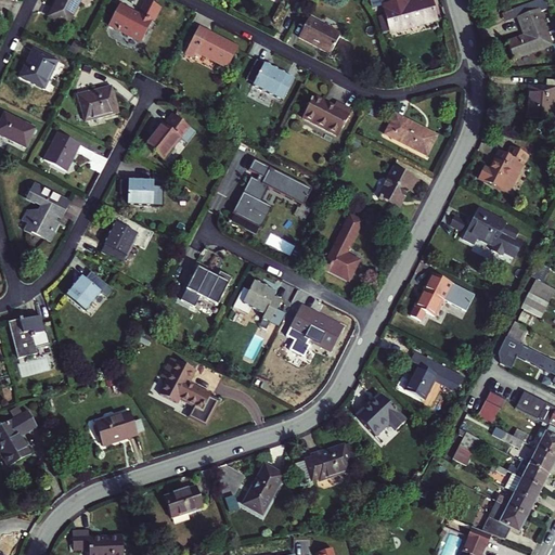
[(56,0),(48,17),(66,26),(79,0),(56,0)]
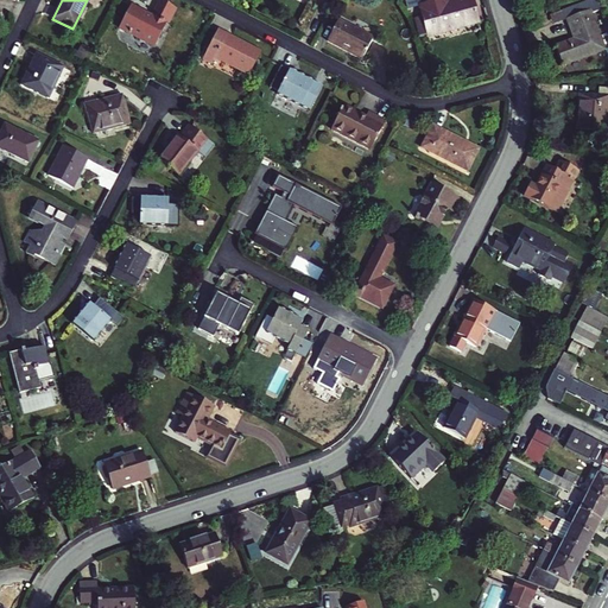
[(168,24),(176,8),(160,0),(159,0),(152,17),(131,6),(119,29),(154,48),(166,24),(168,24)]
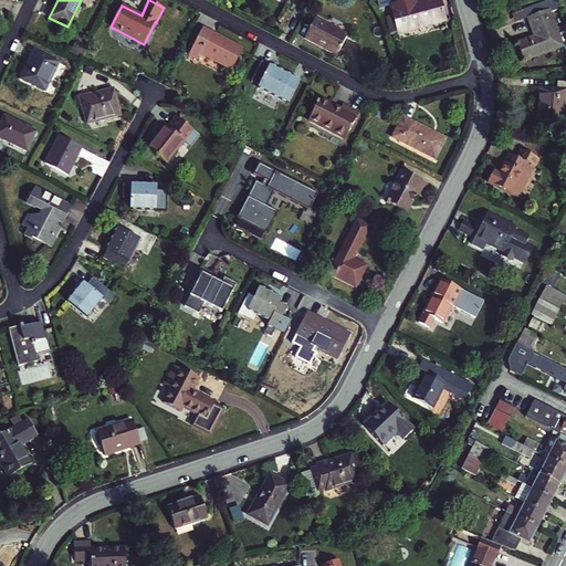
[(395,20),(399,34),(443,22),(438,0),(433,0),(425,2),(425,3),(417,6),(415,1),(391,7),(395,20)]
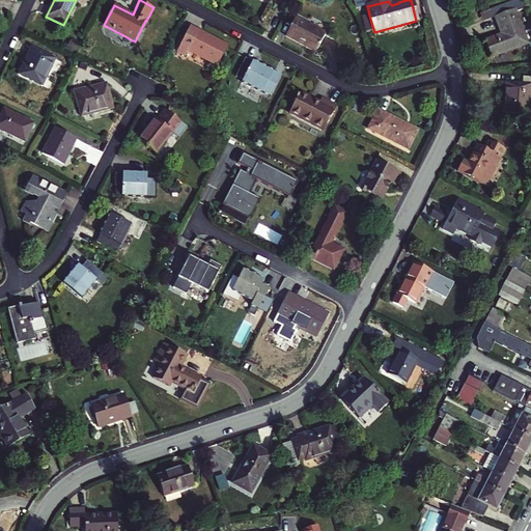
[(484,40),(492,57),(528,44),(514,8),(523,5),(520,0),(512,0),(492,8),(495,17),(502,33),(484,40)]
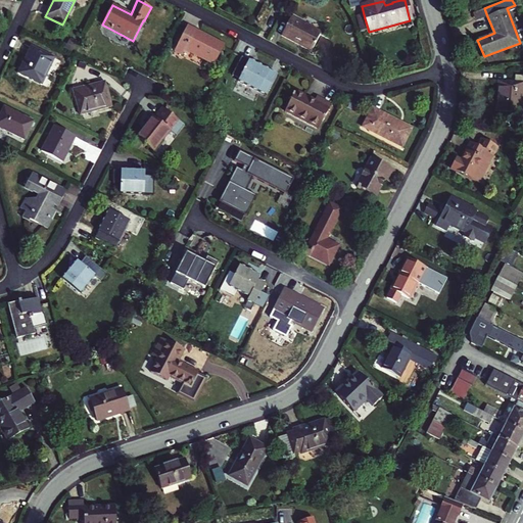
[(321,33),(291,17),(282,36),(312,51),(321,33)]
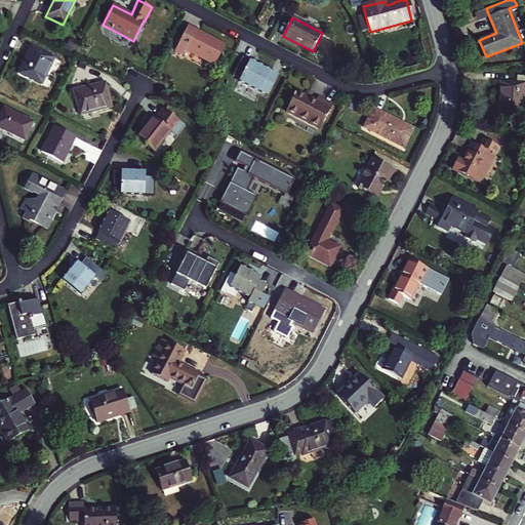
[(357,22),(360,34),(370,32),(366,18),(357,22)]
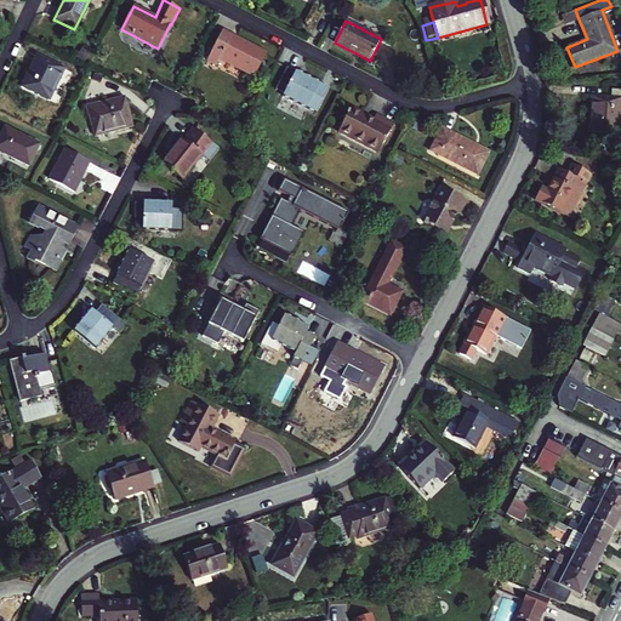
[(254,77),(266,53),(223,30),(208,61),(216,66),(220,58),(254,77)]
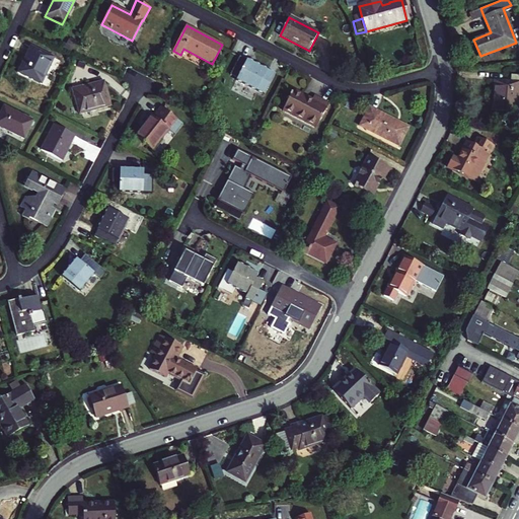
[(54,58),(30,47),(17,73),(41,84),(54,58)]
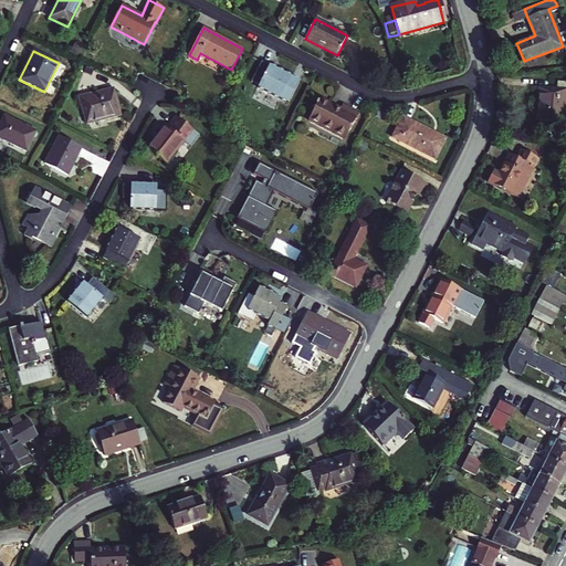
[(286,105),(299,82),(261,62),(251,82),(259,85),(257,88),(280,100),(279,101),(286,105)]
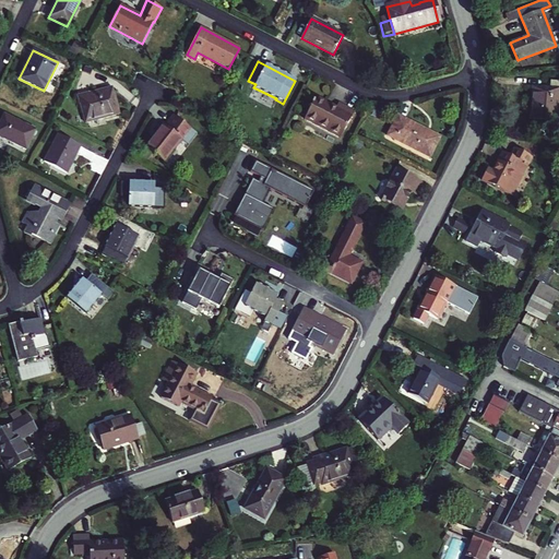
[(558,81),(550,81),(550,87),(532,86),(530,118),(557,120),(558,96),(558,81)]
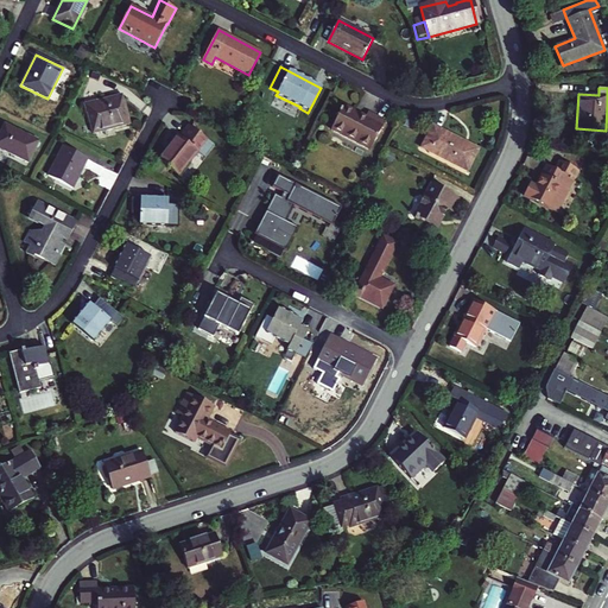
[(121,95),(84,105),(93,134),(130,124),(121,95)]
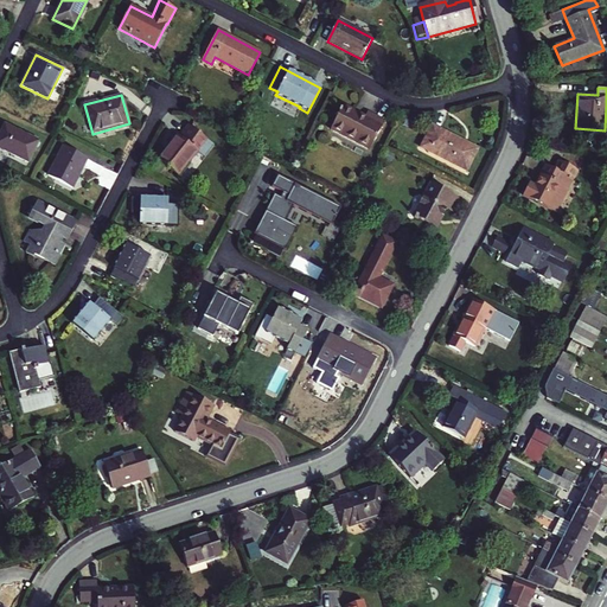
[(360,115),(343,106),(331,129),(369,151),(384,121),(364,110),(360,115)]
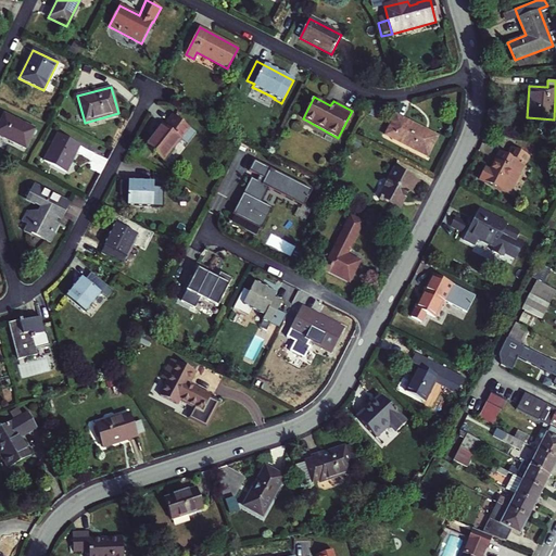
[(35,129),(3,114),(0,121),(0,136),(25,149),(35,129)]
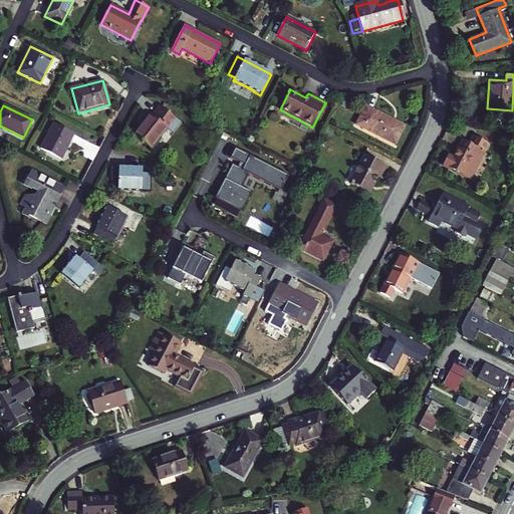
[(162,107),(161,107),(153,116),(151,115),(135,137),(151,149),(167,129),(174,134),(182,123),(170,114),(162,107)]
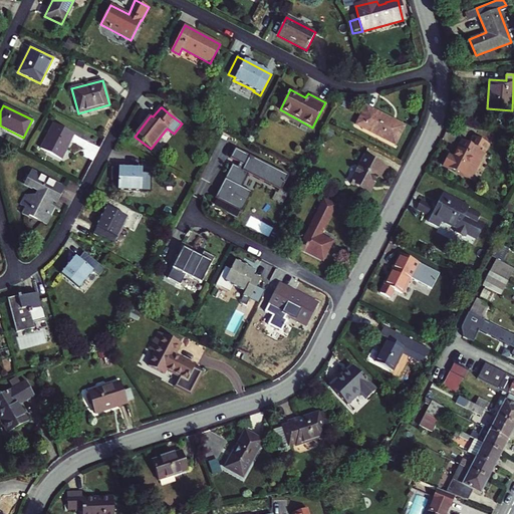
[(404,126),(365,107),(356,125),(395,145),(404,126)]
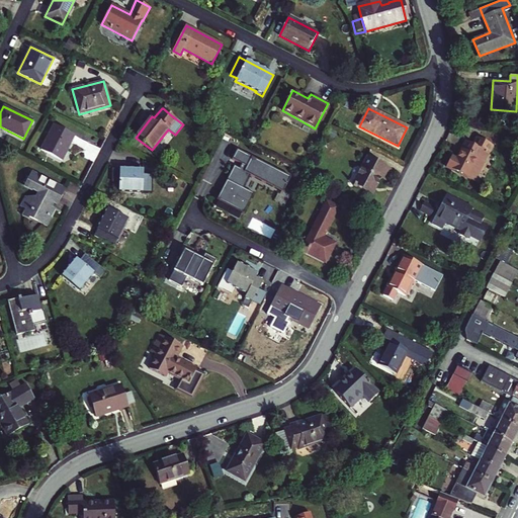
[(74,136),(54,124),(40,150),(62,161),(74,136)]
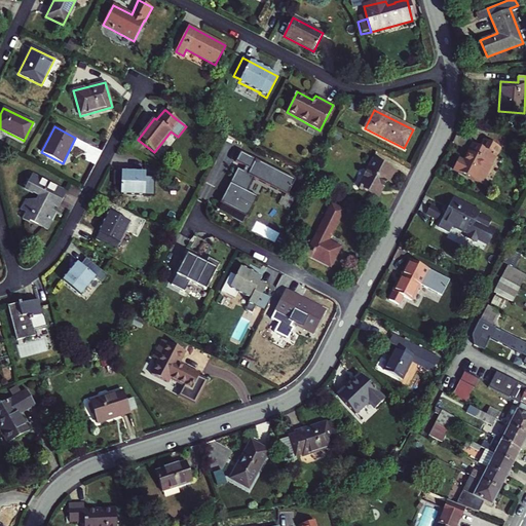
[(458,159),(453,168),(482,184),(500,148),(484,140),(480,147),(473,143),(464,157),(466,158),(464,162),(458,159)]
